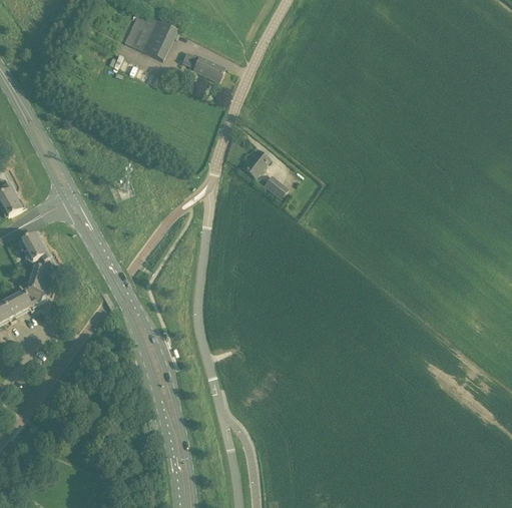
[(177,29),(146,14),(139,11),(125,41),(163,59),(177,29)]
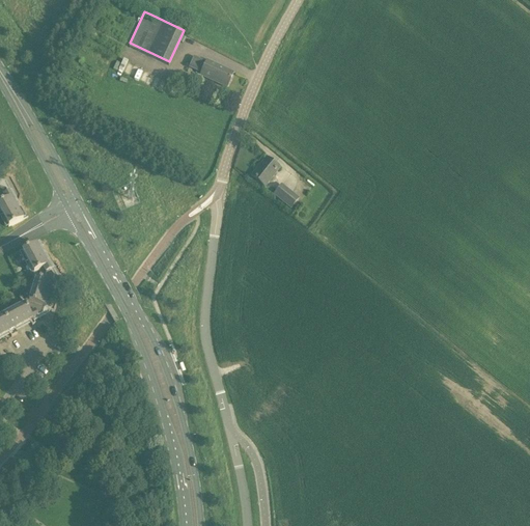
[(207,57),(206,58),(195,52),(190,63),(201,70),(201,71),(227,83),(234,70),(207,57)]
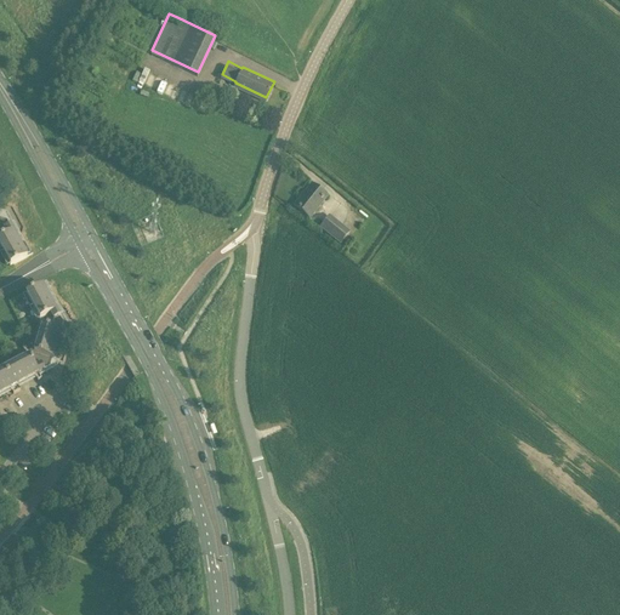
[(326,192),(312,180),(295,201),(310,212),(326,192)]
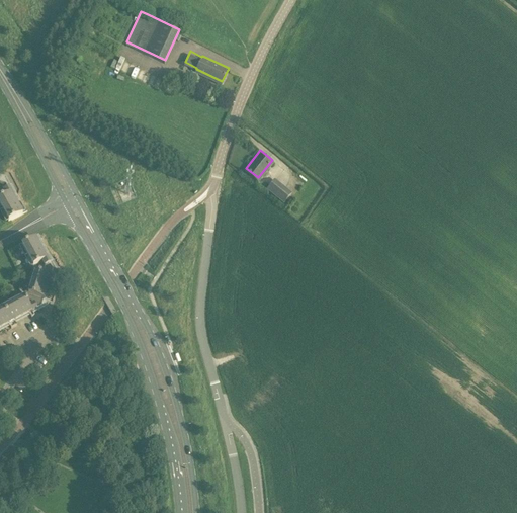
[(7,174),(2,173),(0,179),(0,195),(6,192),(4,188),(12,184),(7,174)]
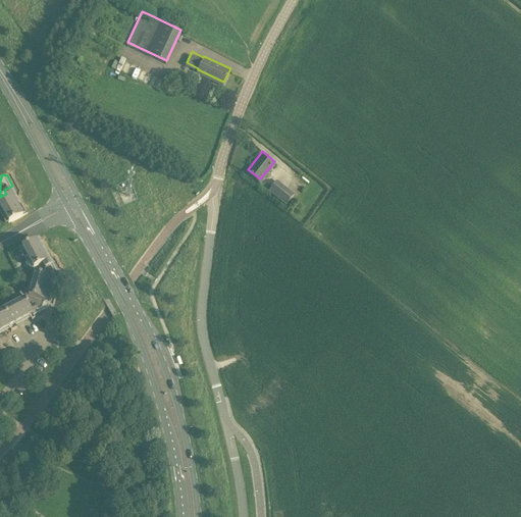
[(294,192),(277,177),(270,187),(287,200),(294,192)]
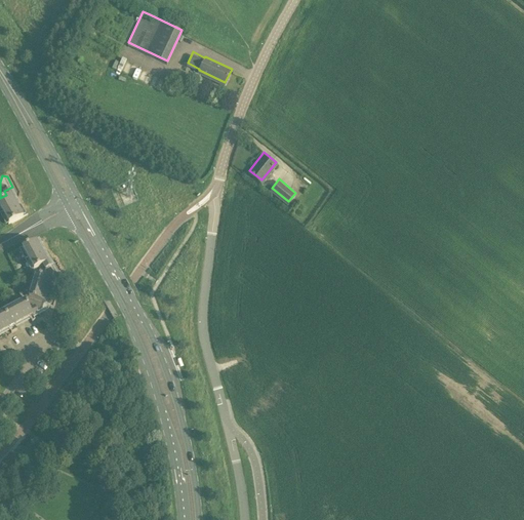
[(11,192),(6,195),(0,198),(0,204),(9,222),(24,213),(29,210),(27,207),(22,210),(11,192)]
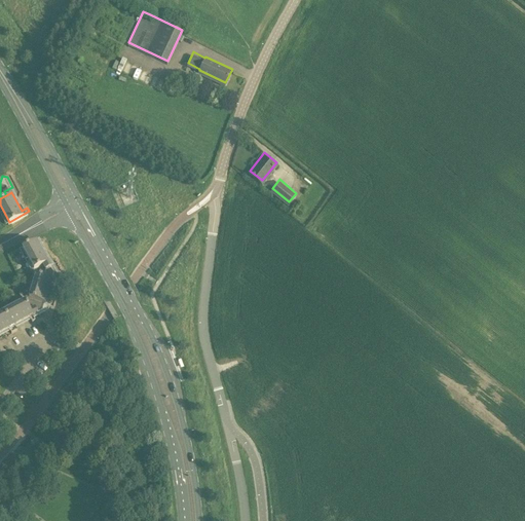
[(24,246),(23,247),(34,268),(43,263),(48,260),(39,242),(44,238),(42,235),(37,238),(24,246)]
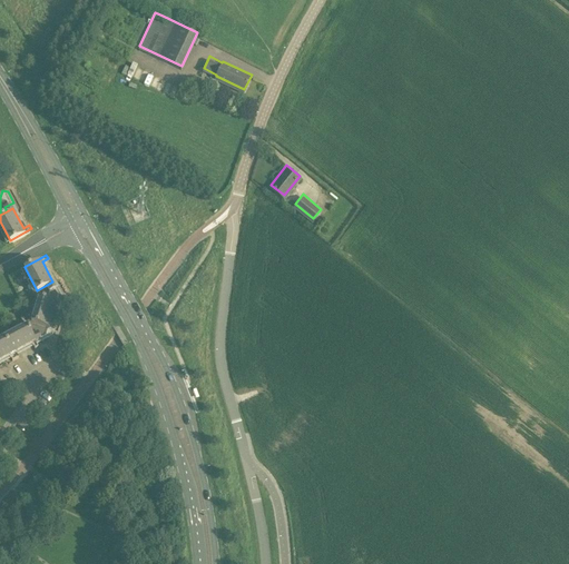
[(37,290),(37,293),(62,300),(64,295),(58,285),(49,289),(47,285),(37,290)]
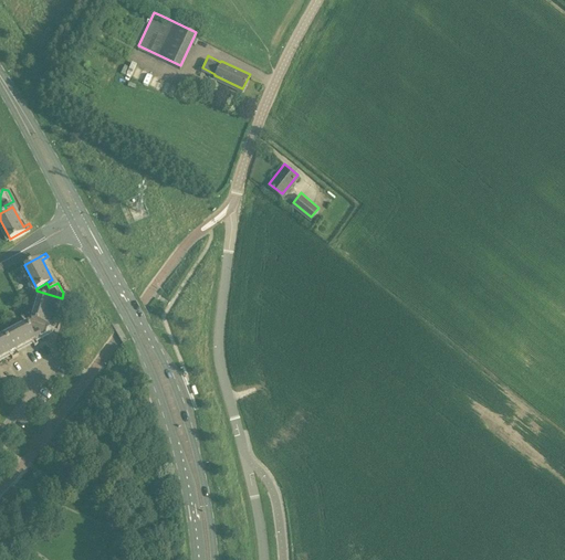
[(35,291),(32,304),(28,316),(29,316),(54,325),(55,319),(50,318),(55,300),(61,303),(62,298),(37,291),(35,291)]
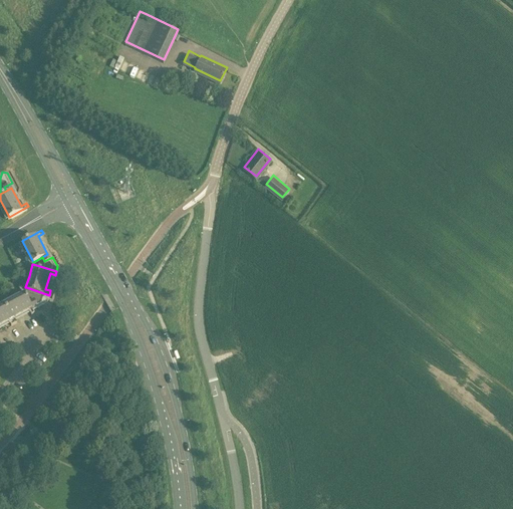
[(23,287),(0,299),(0,321),(2,321),(9,317),(12,322),(18,319),(15,314),(29,306),(32,311),(35,309),(32,304),(30,299),(24,289),(23,287)]
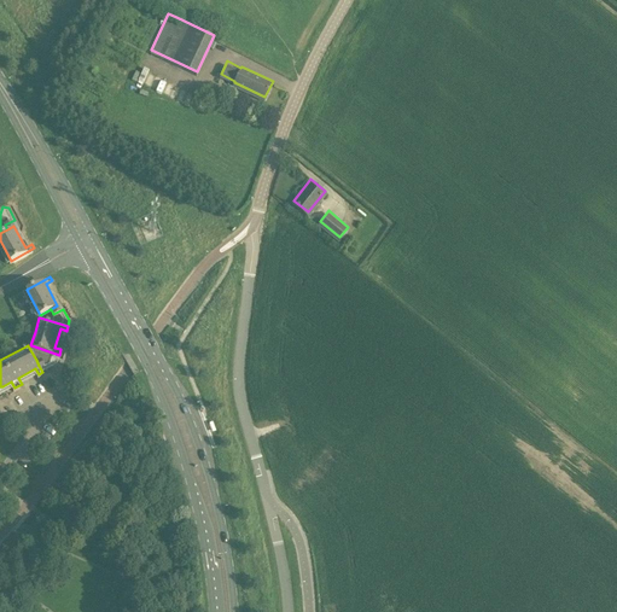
[(59,355),(31,345),(31,347),(29,348),(36,360),(41,357),(45,363),(46,367),(58,360),(59,355)]
